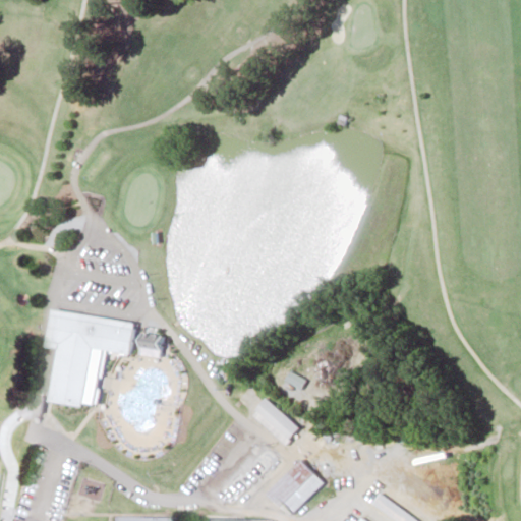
[(132,320),(51,307),(45,346),(56,347),(48,401),(81,406),(87,374),(93,375),(96,354),(127,358),(132,320)]
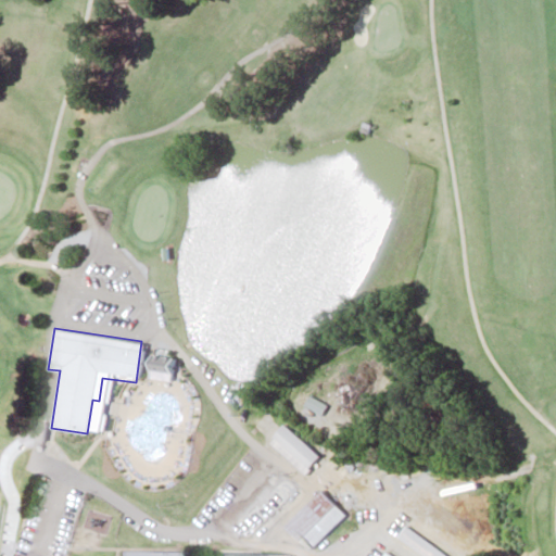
[(268,439),(303,472),(318,456),(283,422),(268,439)]
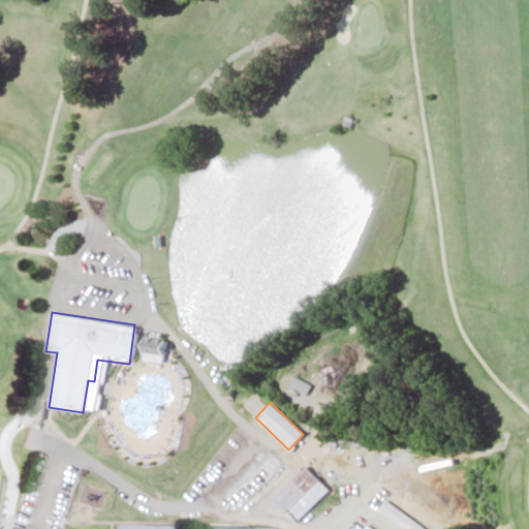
[(400,444),(381,442),(380,453),(399,455),(400,444)]
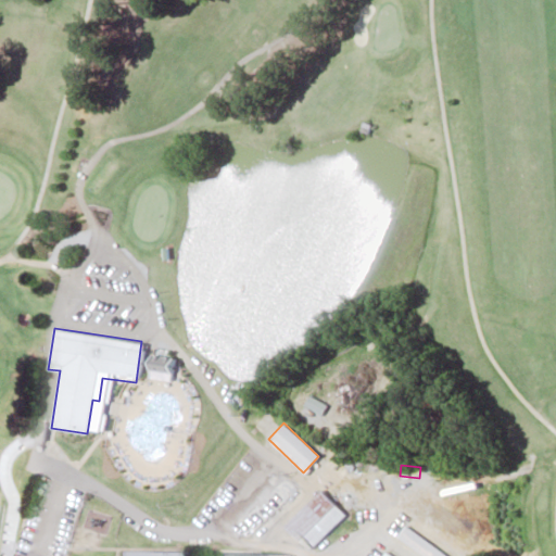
[(344,514),(319,489),(283,525),(308,550),(344,514)]
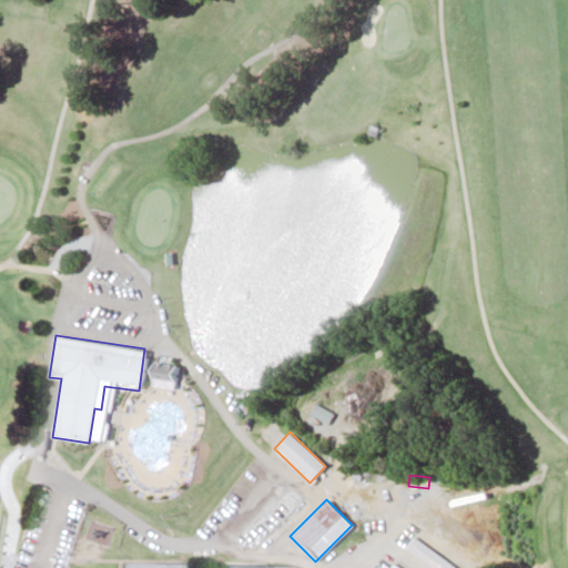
[(457,567),(414,536),(404,548),(432,567),(457,567)]
